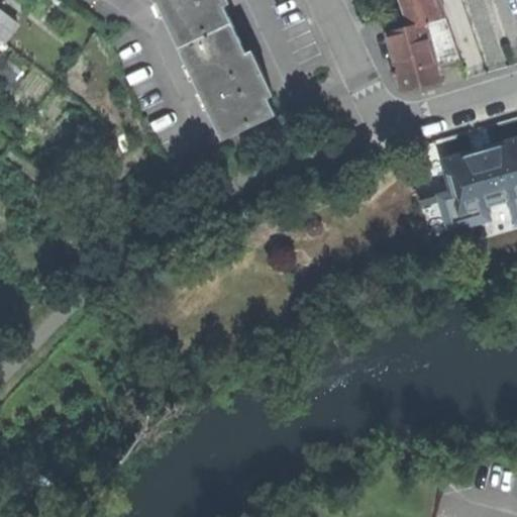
[(156,0),(160,3),(179,46),(231,22),(224,5),(221,0),(156,0)]
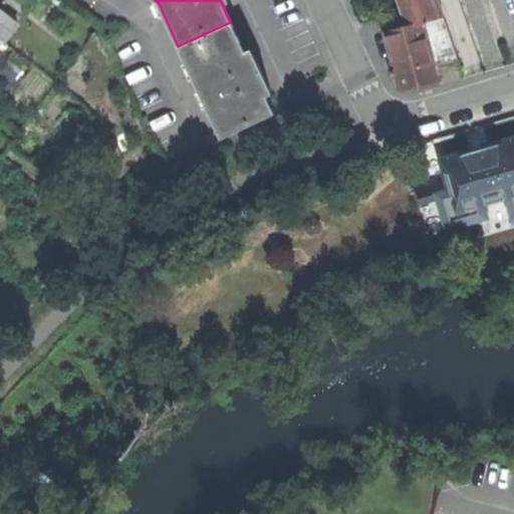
[(400,0),(409,28),(423,24),(437,19),(430,0),(400,0)]
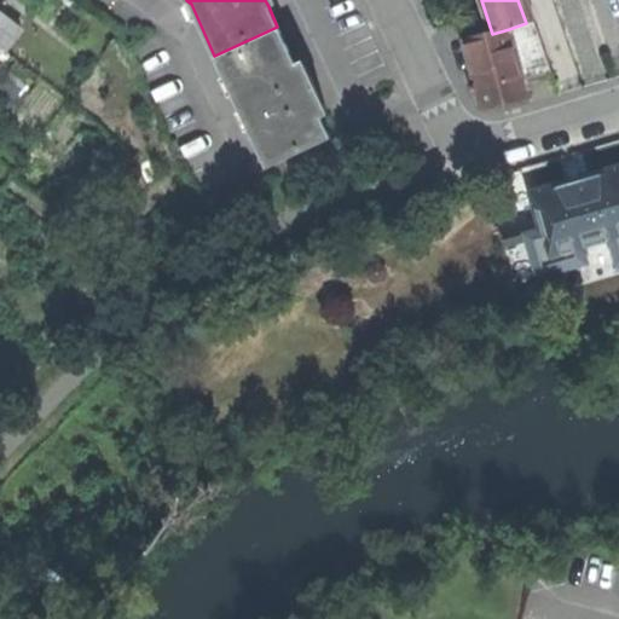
[(528,0),(518,0),(526,23),(536,19),(528,0)]
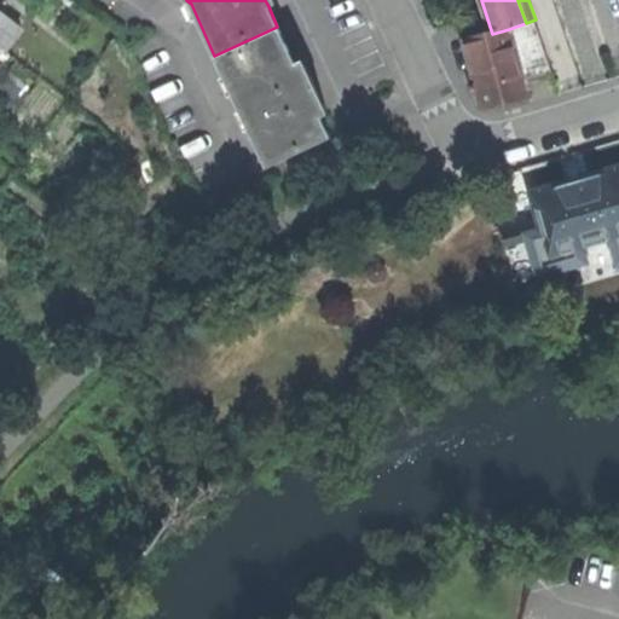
[(22,30),(0,13),(0,46),(6,51),(22,30)]
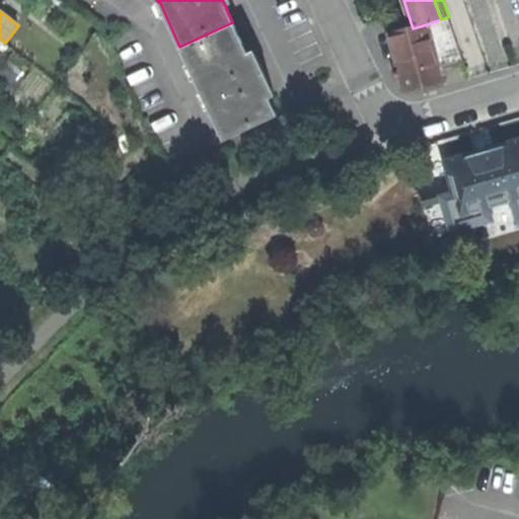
[(449,16),(441,19),(427,24),(439,68),(462,60),(449,16)]
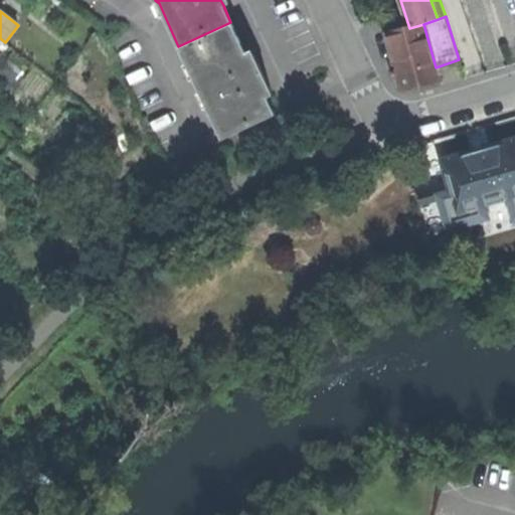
[(252,125),(275,115),(267,97),(260,82),(266,79),(262,71),(259,64),(251,67),(245,54),(230,22),(178,46),(221,137),(251,123),(252,125)]
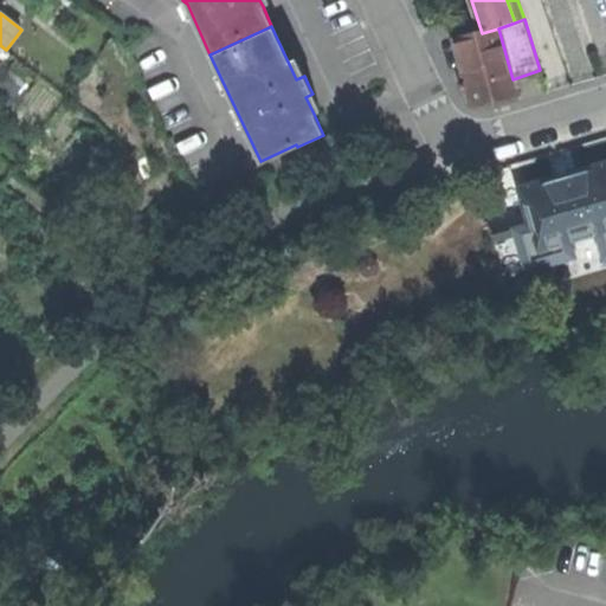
[(513,79),(498,28),(482,33),(455,40),(465,84),(472,108),(516,96),(513,79)]
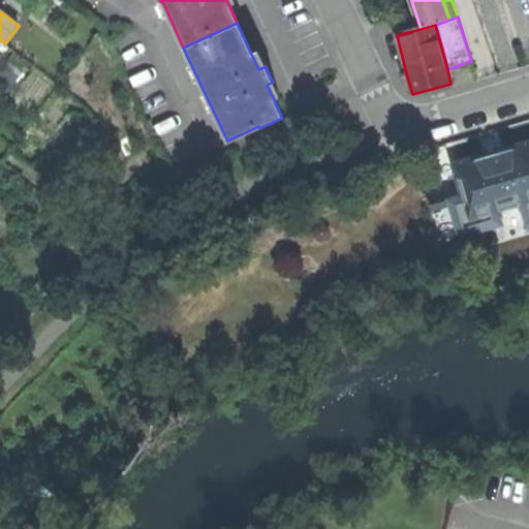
[(259,53),(252,56),(258,69),(266,66),(259,53)]
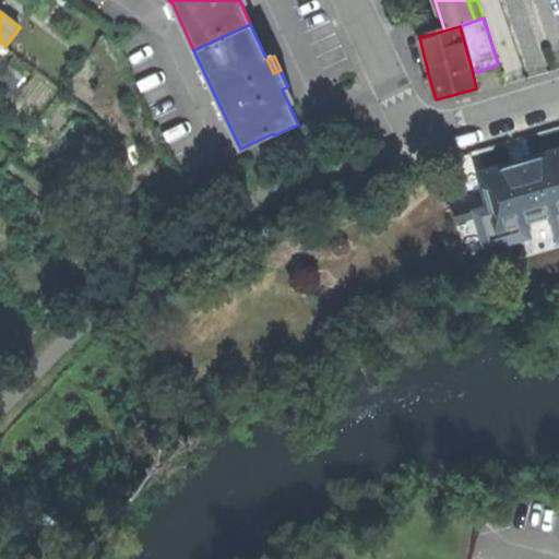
[(296,102),(288,86),(282,90),(289,105),(296,102)]
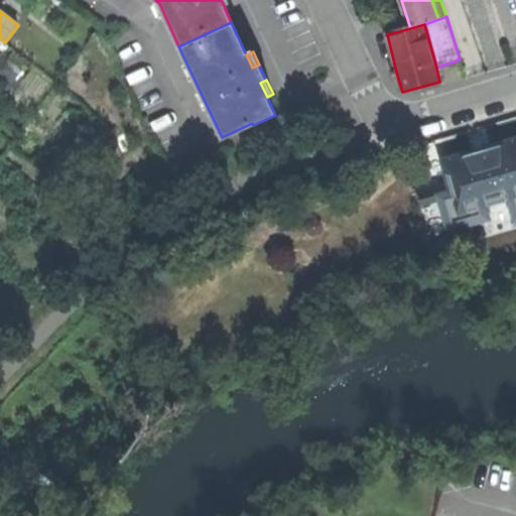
[(455,189),(462,214),(510,201),(515,220),(515,219),(515,133),(480,143),(444,153),(455,189)]
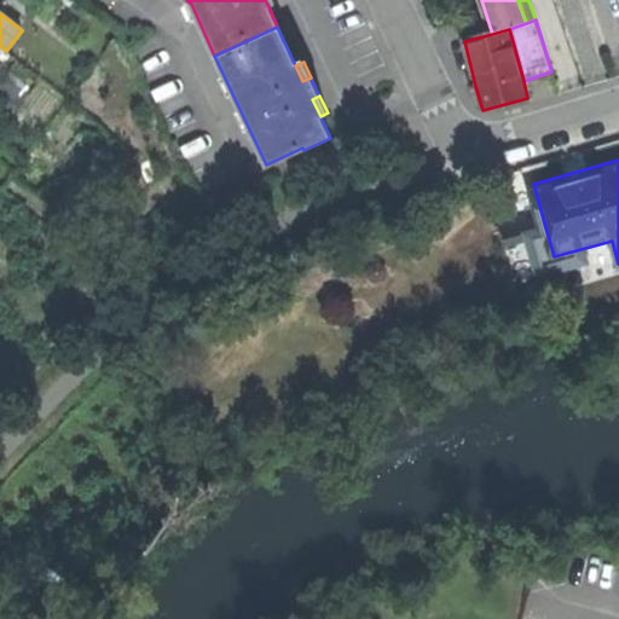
[(512,268),(554,256),(545,227),(503,239),(512,268)]
